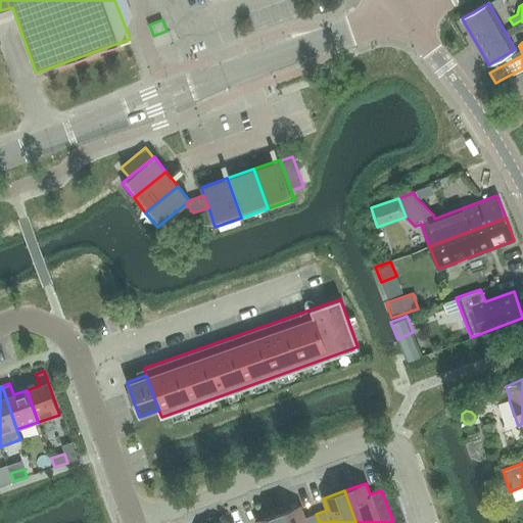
[(319,522),(316,514),(304,518),(300,506),(279,514),(282,522),(319,522)]
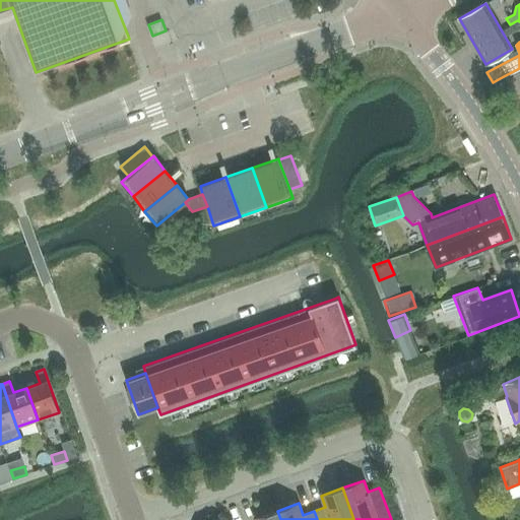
[(280,519),(277,511),(256,518),(256,519),(280,519)]
